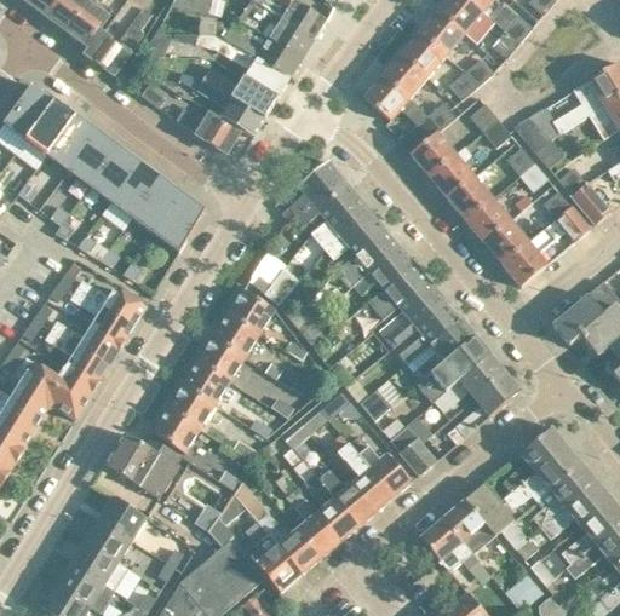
[(27,0),(46,15),(57,0),(27,0)]
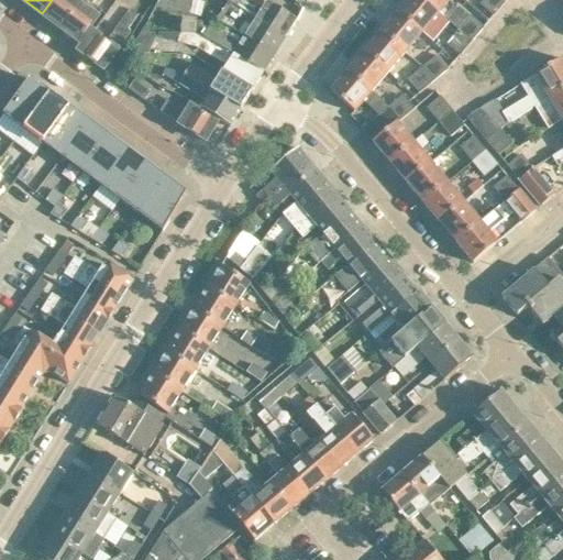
[(52,0),(42,13),(61,26),(79,0),(52,0)]
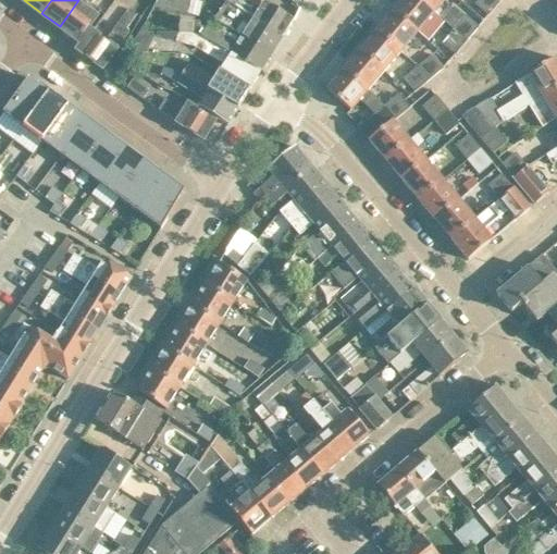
[(78,0),(60,26),(77,39),(95,15),(83,7),(87,0),(89,1),(90,0),(78,0)]
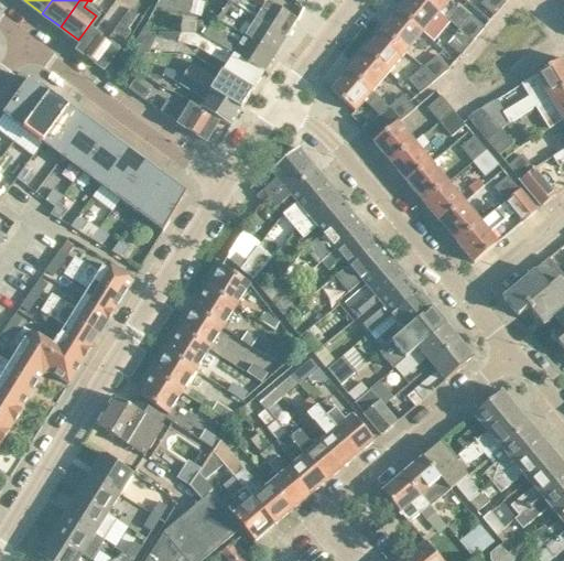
[(159,0),(155,6),(187,11),(190,0),(159,0)]
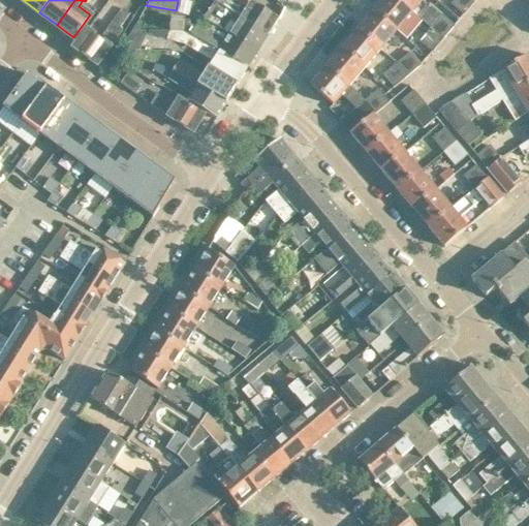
[(191,1),(186,0),(181,0),(178,12),(188,14),(191,1)]
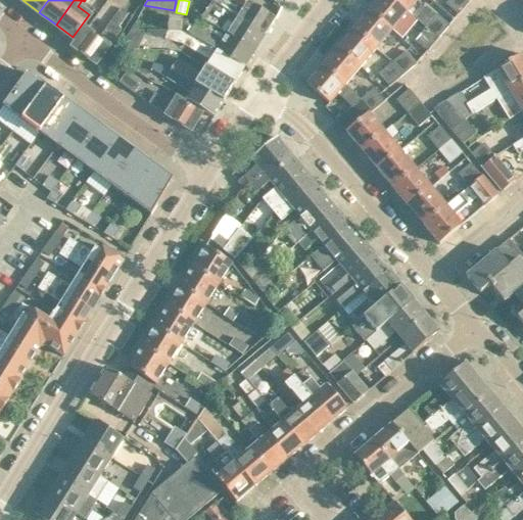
[(254,50),(265,34),(258,31),(259,28),(253,24),(252,27),(210,0),(200,15),(205,19),(254,50)]
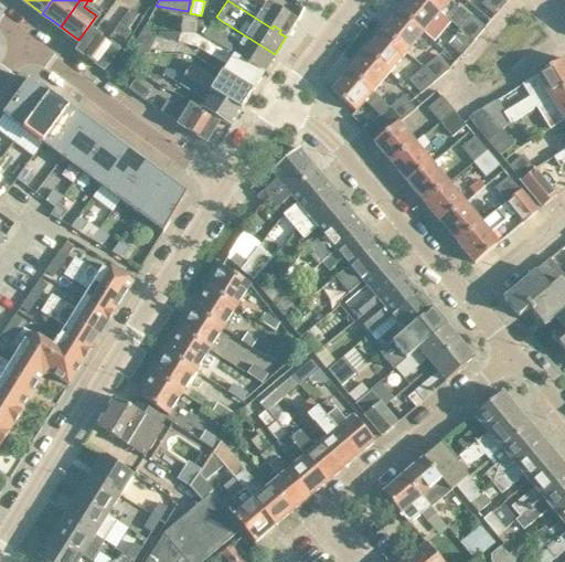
[(227,0),(273,29),(274,25),(280,30),(279,33),(286,36),(298,18),(269,0),(266,0),(263,7),(253,0),(227,0)]
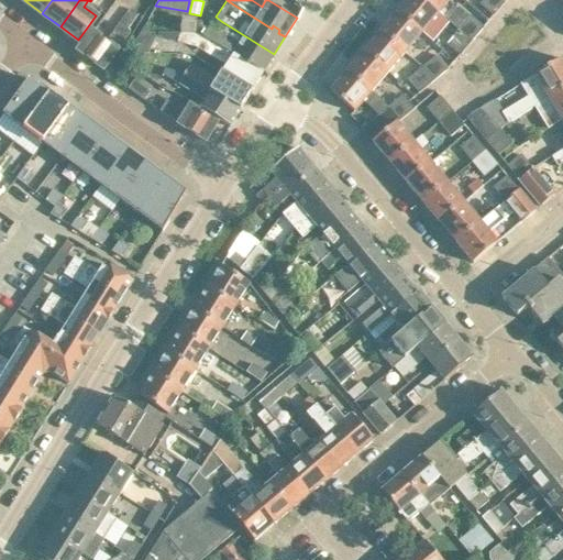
[(406,0),(398,9),(422,30),(432,39),(449,19),(442,13),(439,10),(427,0),(406,0)]
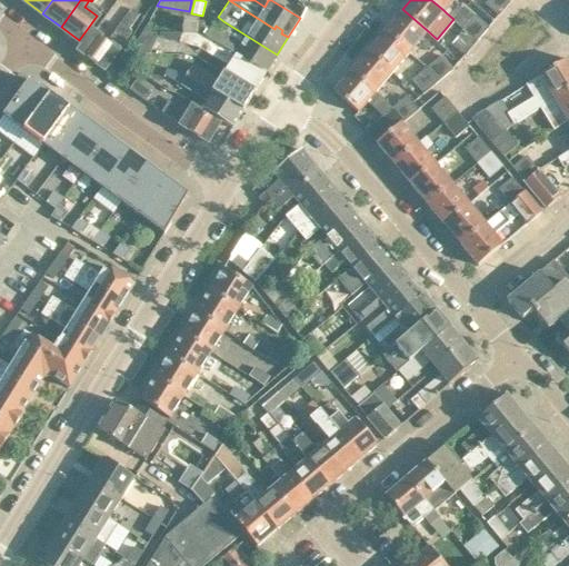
[(431,0),(443,10),(451,0),(431,0)]
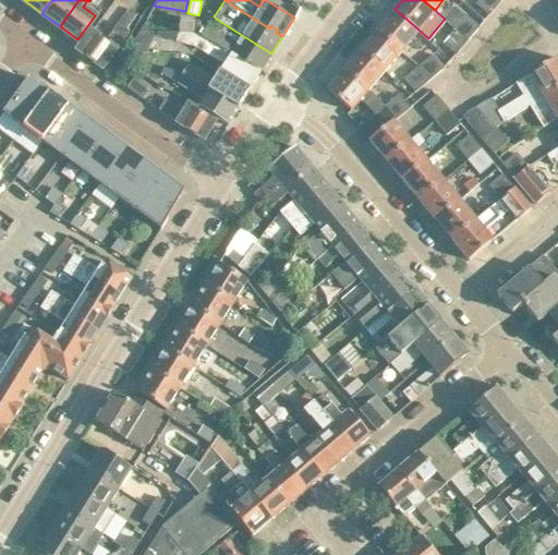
[(445,19),(455,27),(468,38),(480,24),(451,0),(449,0),(438,13),(445,19)]
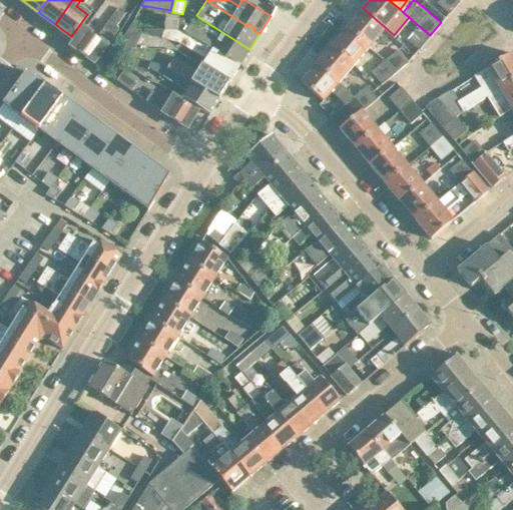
[(449,12),(459,0),(439,0),(437,2),(449,12)]
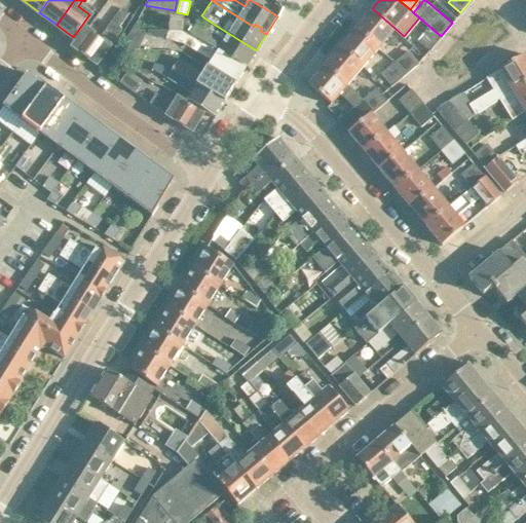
[(77,40),(73,45),(96,63),(122,26),(121,25),(129,11),(122,6),(99,38),(85,29),(77,40)]
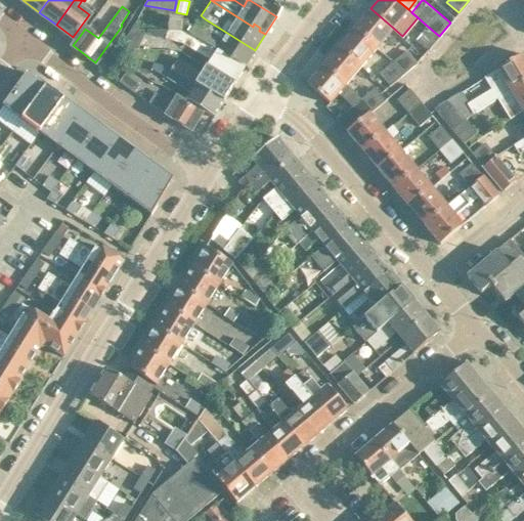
[(370,8),(354,27),(377,46),(392,28),(370,8)]
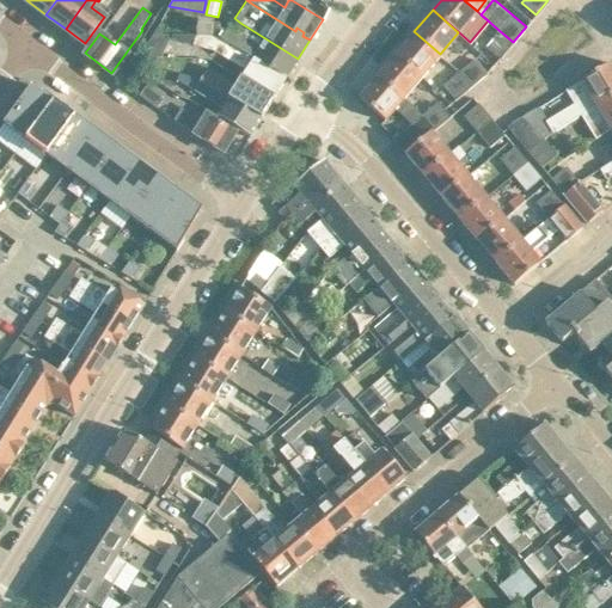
[(195,20),(194,35),(196,35),(212,36),(214,36),(215,23),(215,22),(195,20)]
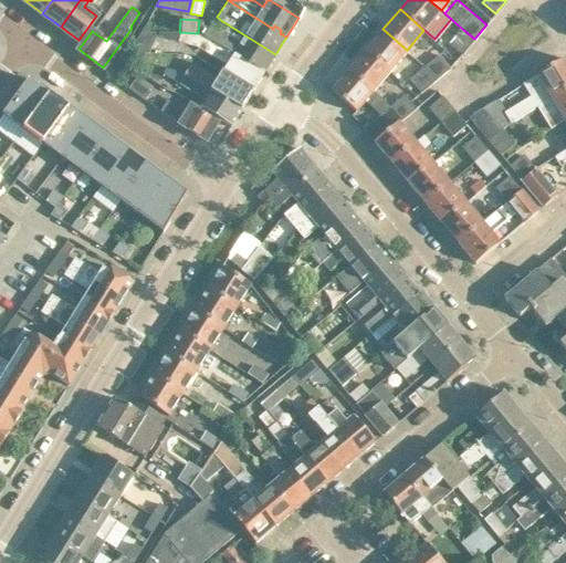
[(207,25),(202,33),(264,72),(275,54),(222,21),(218,29),(209,23),(207,25)]
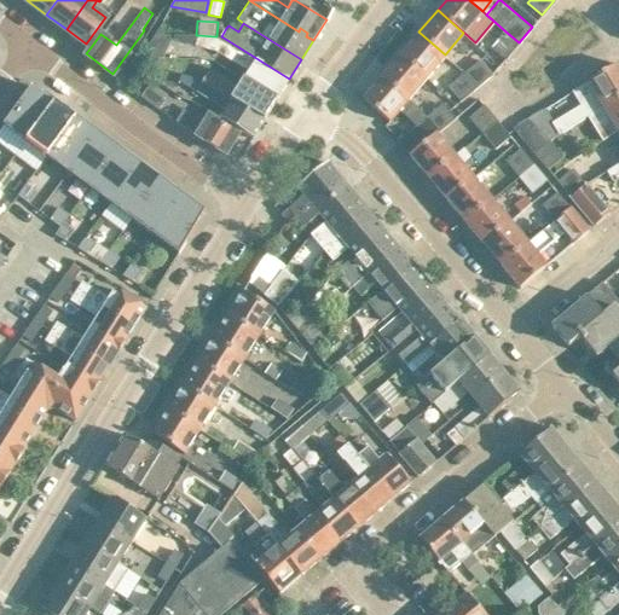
[(172,39),(174,34),(163,34),(157,29),(144,50),(152,54),(163,54),(172,39)]
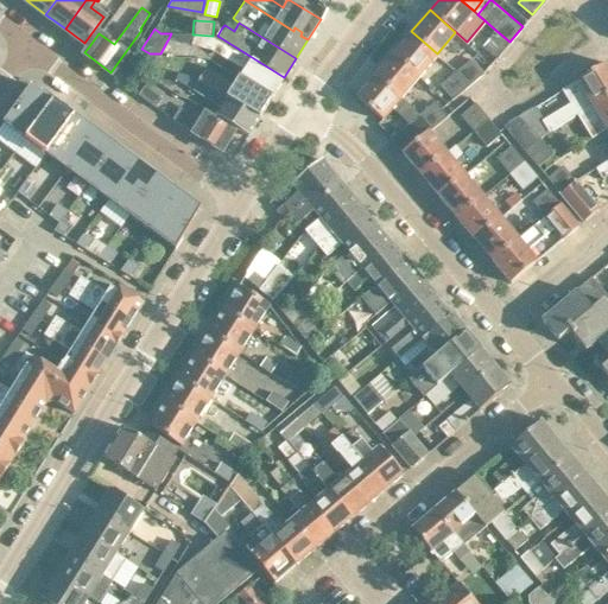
[(87,44),(89,46),(99,33),(94,30),(84,43),(87,44)]
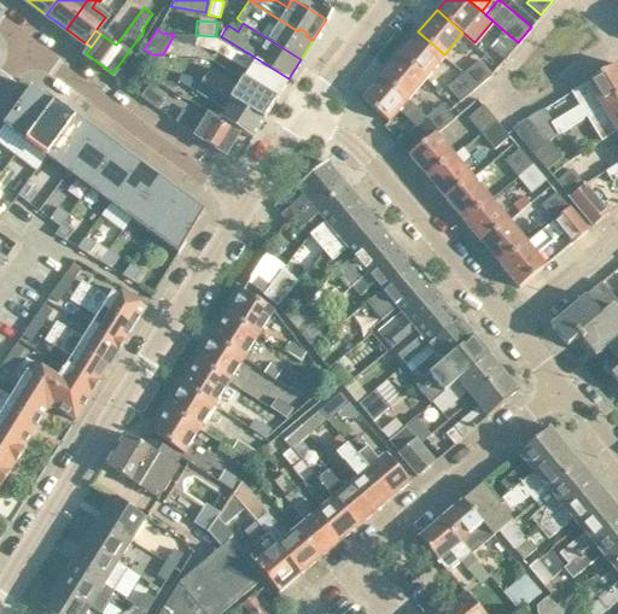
[(505,58),(518,42),(503,30),(490,46),(505,58)]
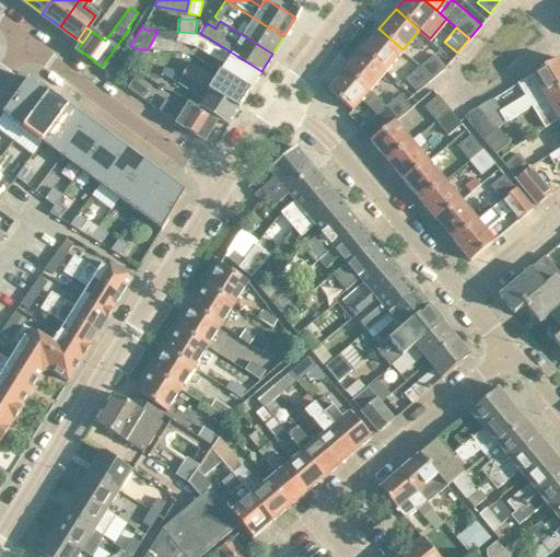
[(386,69),(403,49),(378,28),(362,48),(386,69)]
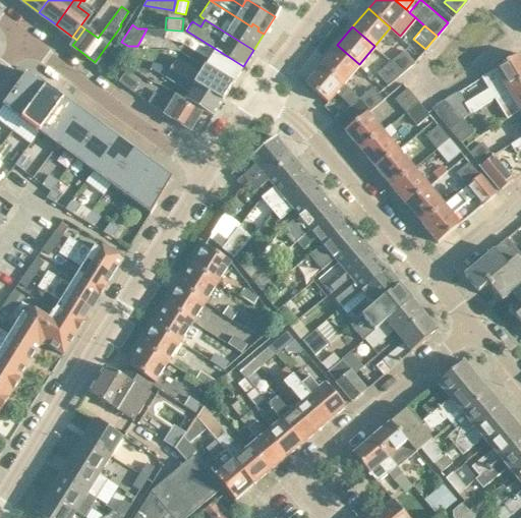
[(243,66),(186,31),(182,31),(180,31),(167,30),(164,37),(180,40),(210,57),(205,65),(233,82),(243,66)]
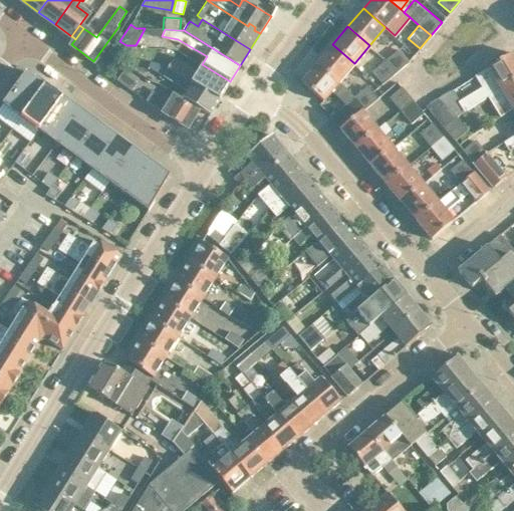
[(332,44),(316,63),(338,81),(354,63),(332,44)]
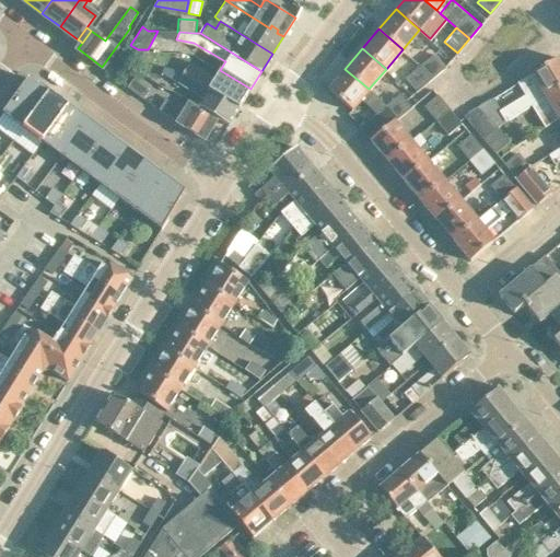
[(434,53),(420,65),(431,78),(446,66),(434,53)]
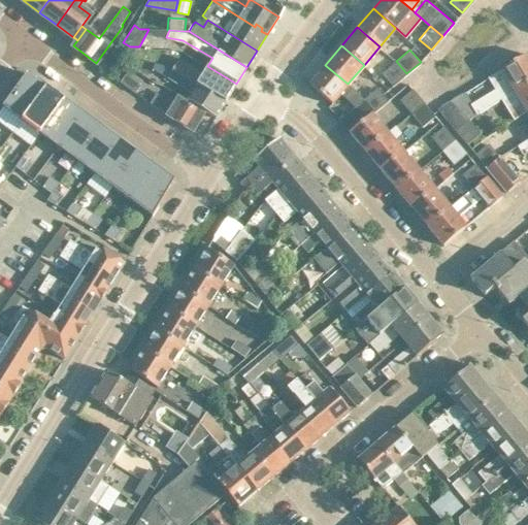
[(468,119),(501,98),(527,81),(527,55),(527,53),(488,76),(495,88),(470,102),(463,91),(437,107),(438,109),(454,127),(468,119)]
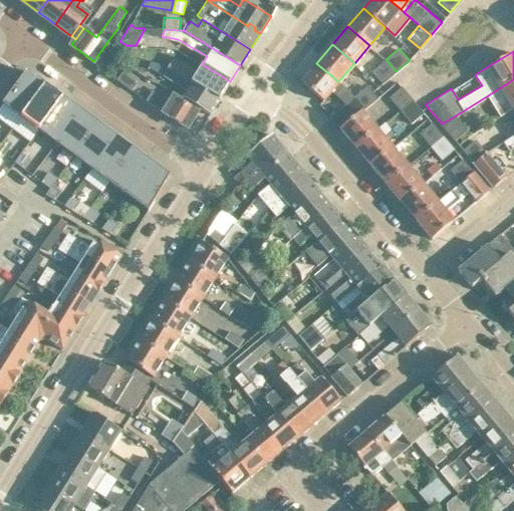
[(169,64),(168,66),(219,98),(230,81),(202,64),(198,71),(174,56),(169,64)]
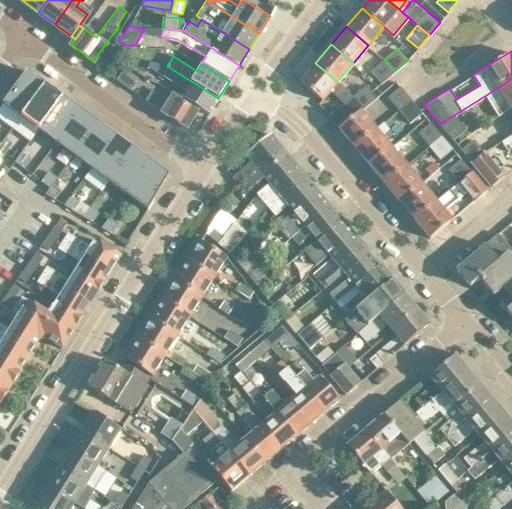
[(371,70),(381,82),(391,74),(394,71),(384,59),(371,70)]
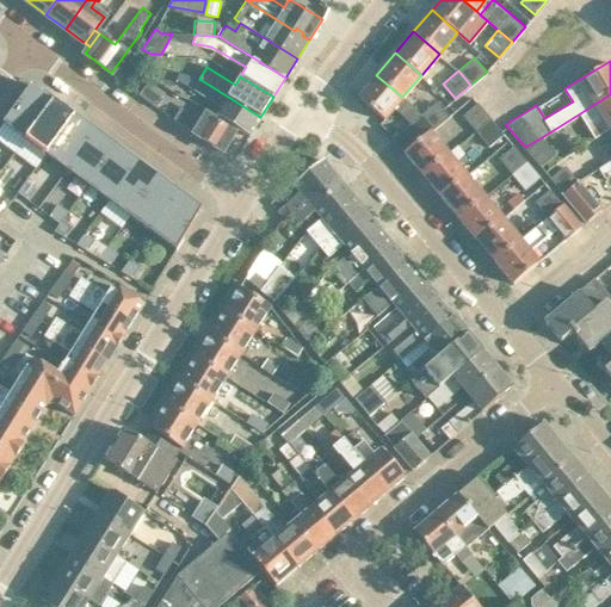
[(193,87),(199,79),(201,76),(180,72),(177,79),(193,87)]
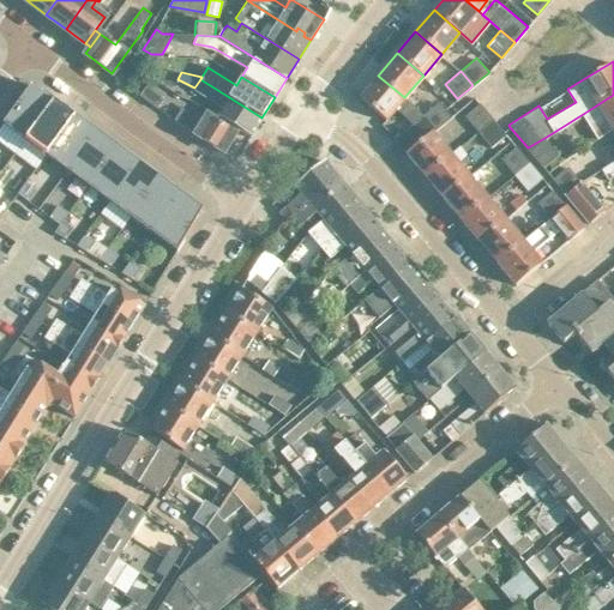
[(360,97),(385,119),(386,119),(404,97),(378,76),(360,97)]
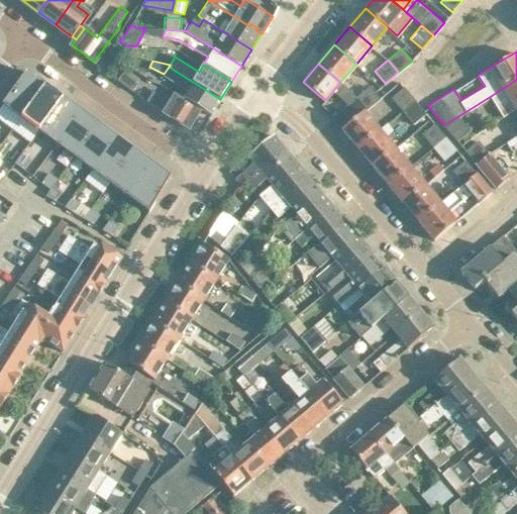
[(211,114),(220,99),(169,67),(164,74),(188,89),(183,96),(200,107),(211,114)]
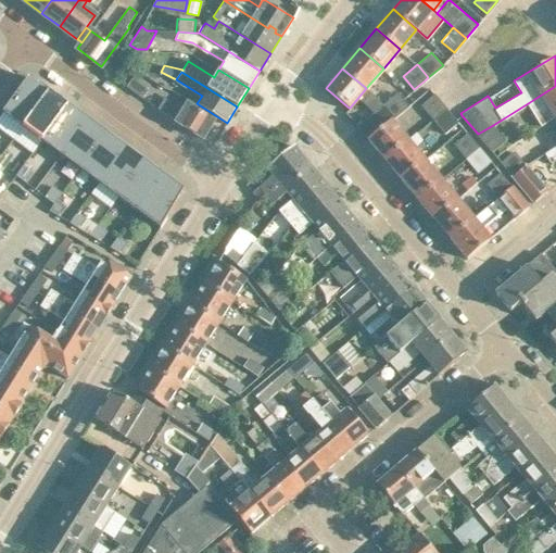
[(29,75),(2,110),(22,125),(48,89),(29,75)]
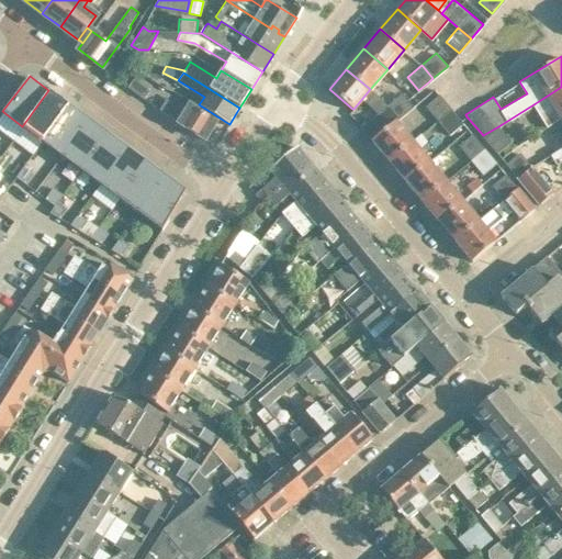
[(133,77),(126,85),(143,97),(149,89),(133,77)]
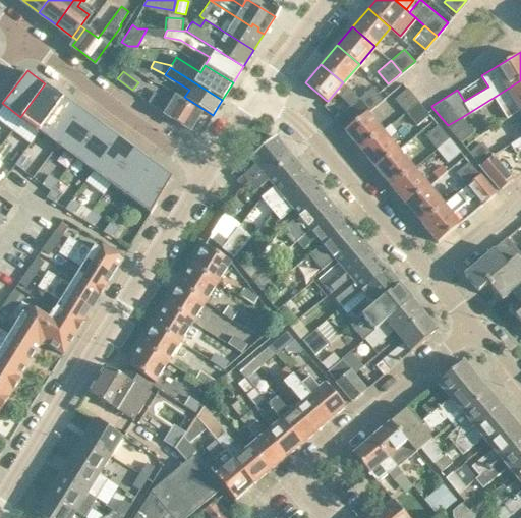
[(520,108),(520,80),(495,97),(507,116),(520,108),(520,109),(520,108)]
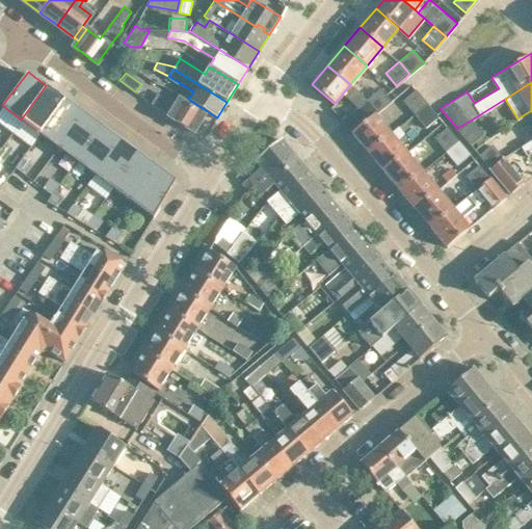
[(64,99),(46,85),(21,120),(40,133),(64,99)]
